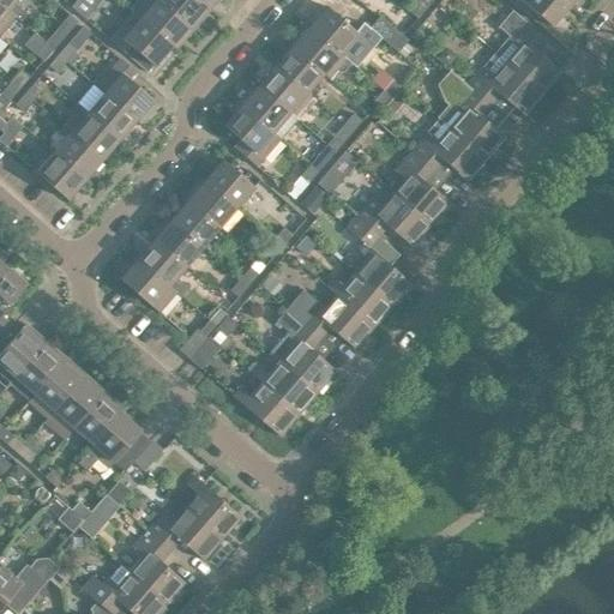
[(13,2),(14,0),(0,0),(0,4),(7,10),(14,16),(19,20),(25,13),(13,2)]
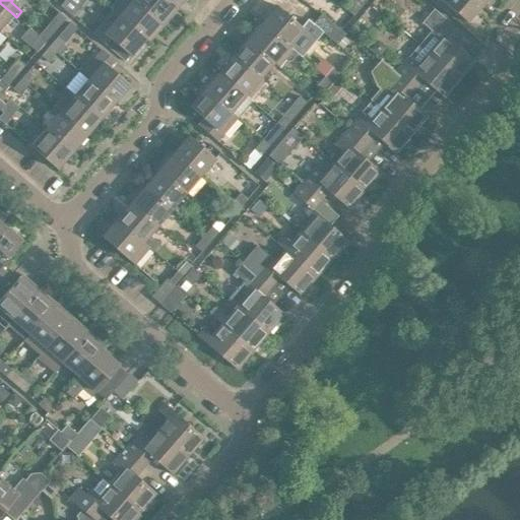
[(153,34),(163,23),(159,21),(133,0),(121,0),(120,2),(118,1),(115,1),(110,8),(112,10),(144,38),(150,31),(153,34)]
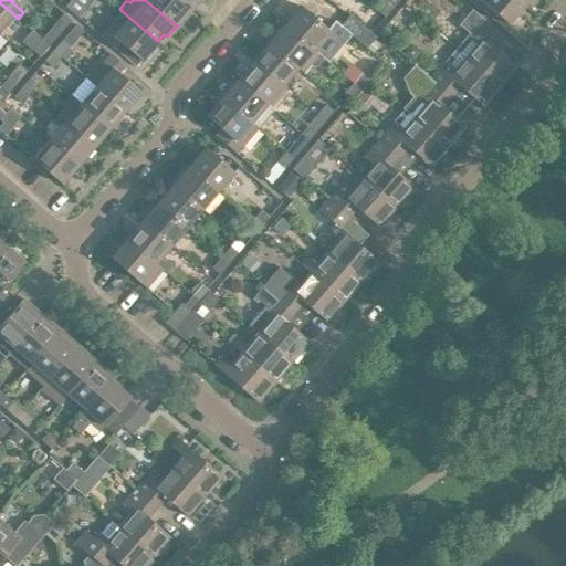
[(189,4),(189,6),(182,0),(145,0),(174,23),(179,16),(182,19),(192,8),(189,4)]
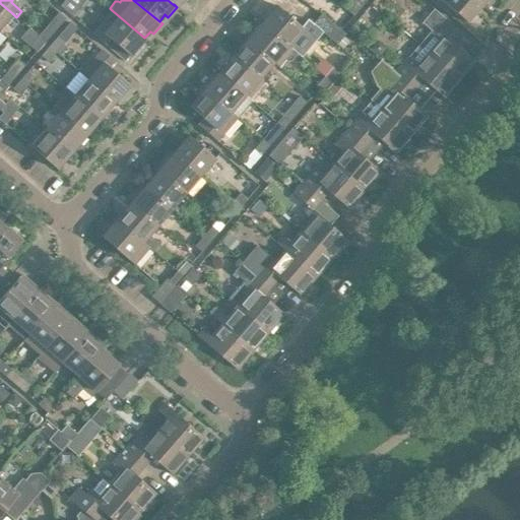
[(352,15),(359,8),(365,0),(347,0),(343,6),(352,15)]
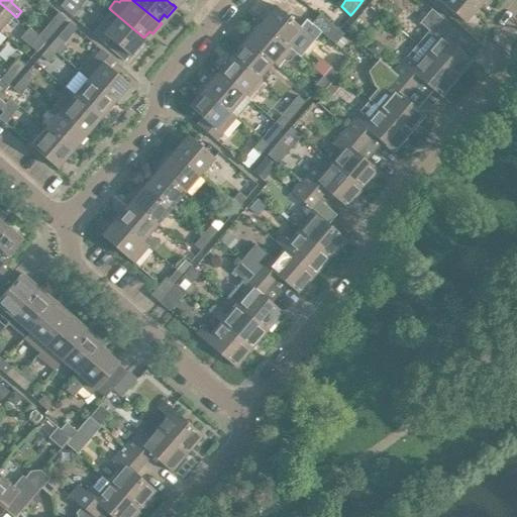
[(451,11),(463,21),(479,4),(473,0),(435,0),(433,3),(447,15),(451,11)]
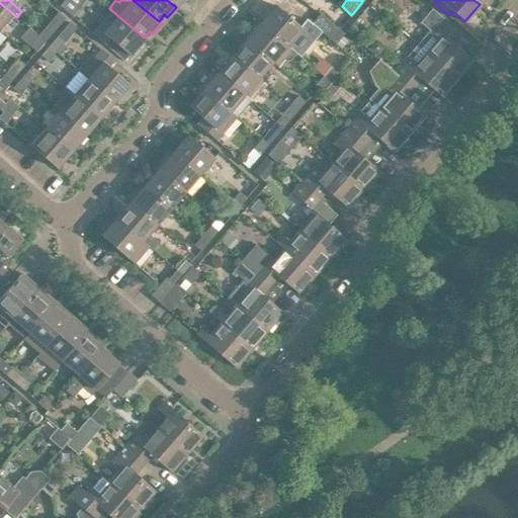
[(0,27),(12,13),(6,8),(0,3),(0,27)]
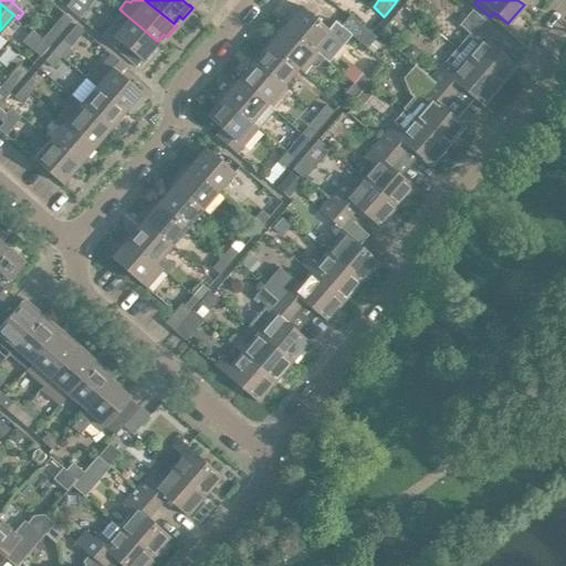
[(283,24),(323,58),(324,59),(329,51),(326,49),(336,37),(300,6),(283,24)]
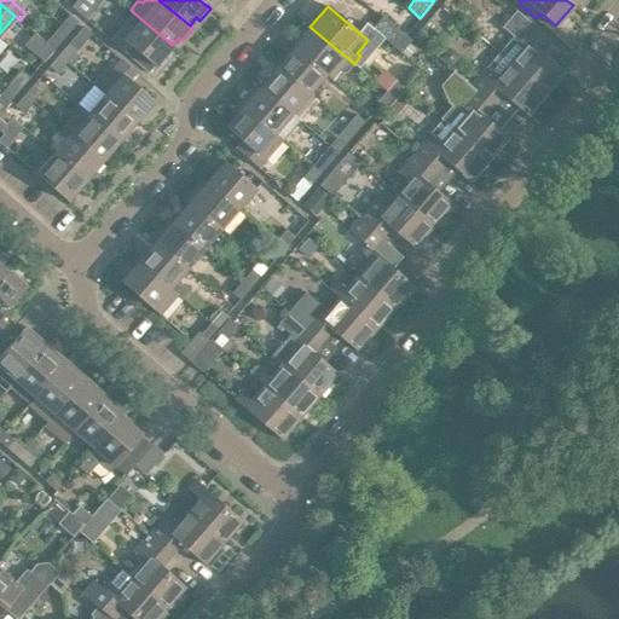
[(565,70),(541,51),(550,40),(515,10),(502,27),(513,36),(498,52),(508,62),(545,93),(565,70)]
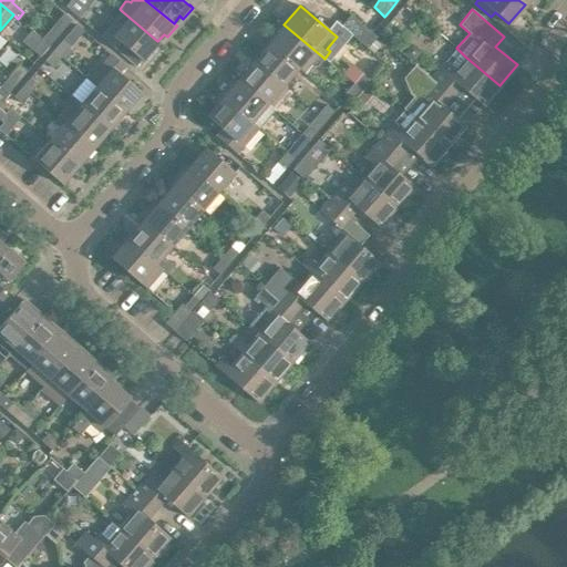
[(119,41),(142,61),(157,41),(122,11),(100,37),(113,48),(119,41)]
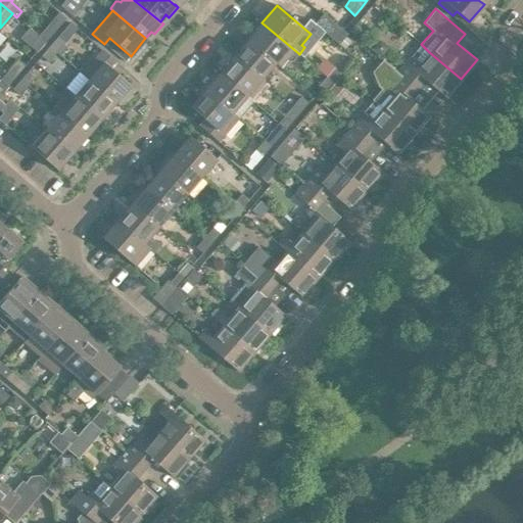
[(339,44),(347,35),(324,14),(315,24),(339,44)]
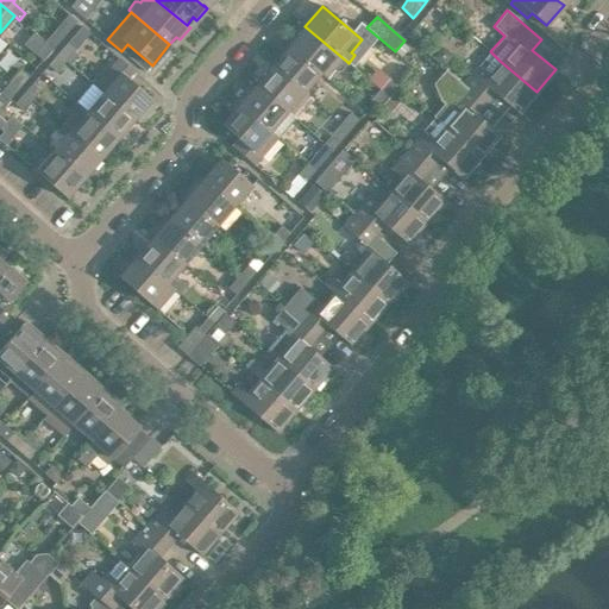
[(288,45),(320,73),(328,80),(337,71),(340,70),(347,62),(305,26),(299,33),(295,31),(284,42),(288,45)]
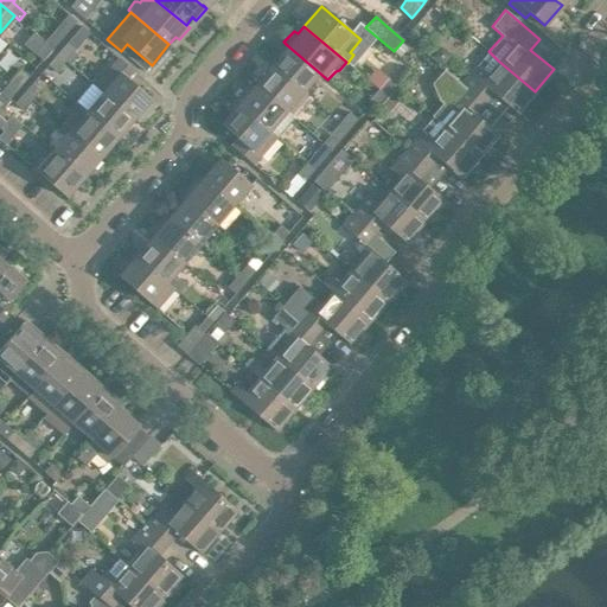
[(52,49),(62,37),(53,30),(44,42),(52,49)]
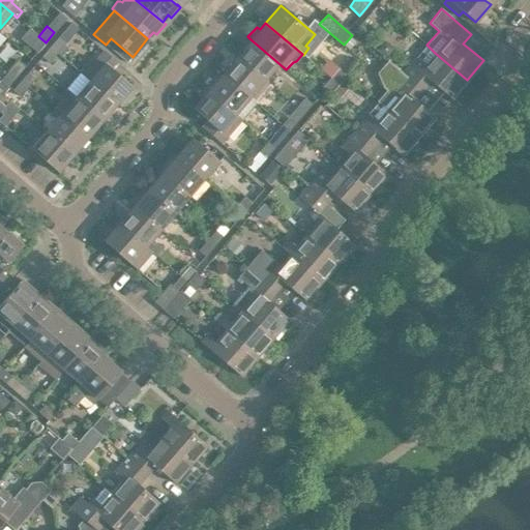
[(36,52),(46,42),(38,36),(30,47),(36,52)]
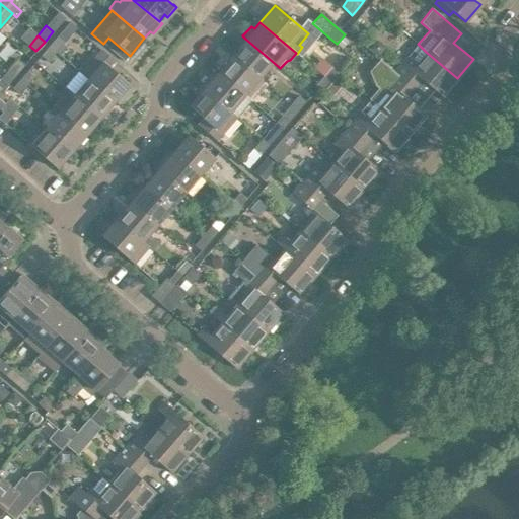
[(56,52),(64,42),(57,35),(49,46),(56,52)]
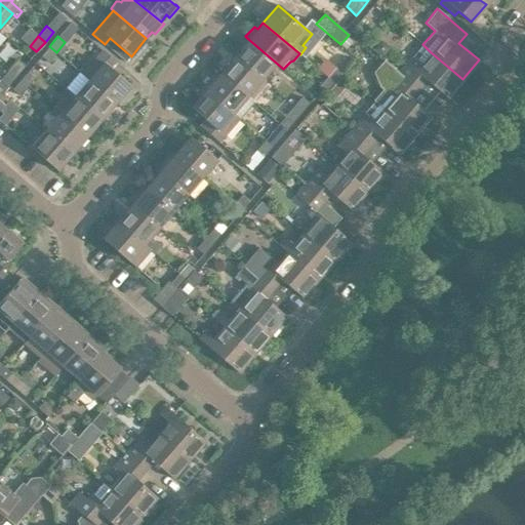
[(234,55),(261,79),(276,63),(248,39),(234,55)]
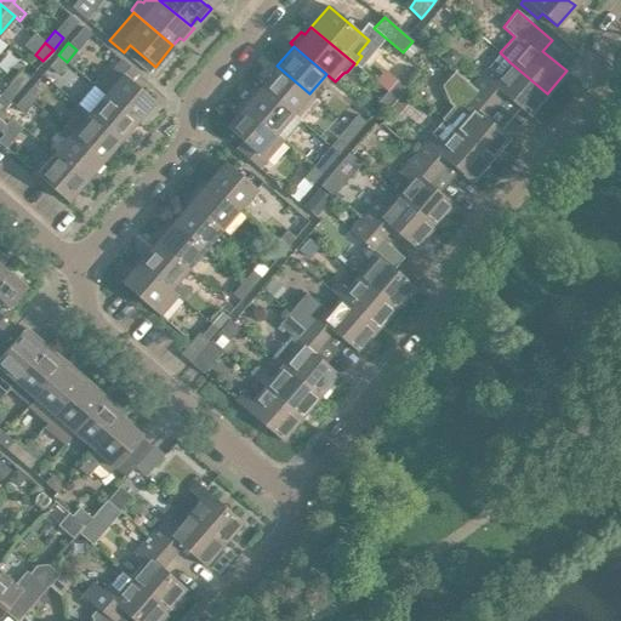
[(500,52),(480,75),(471,86),(495,106),(505,95),(528,115),(547,93),(510,62),(500,52)]
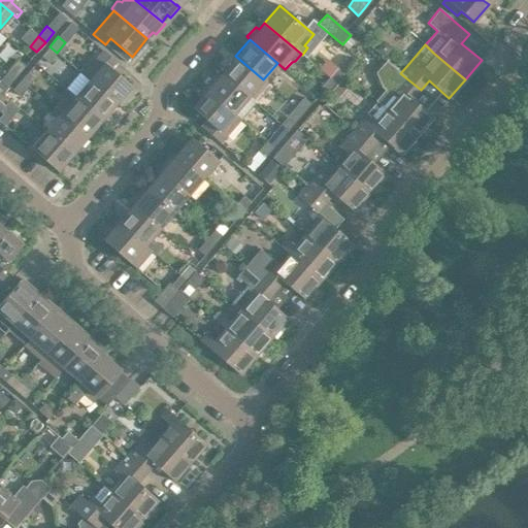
[(48,62),(57,53),(50,46),(41,56),(48,62)]
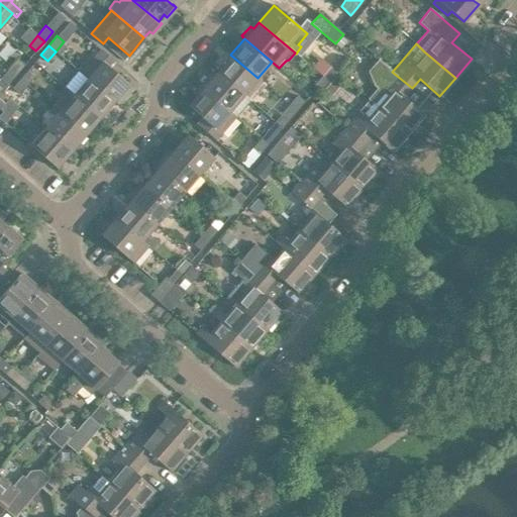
[(87,78),(113,101),(119,94),(122,97),(131,86),(111,69),(116,63),(100,48),(80,72),(84,75),(87,78)]
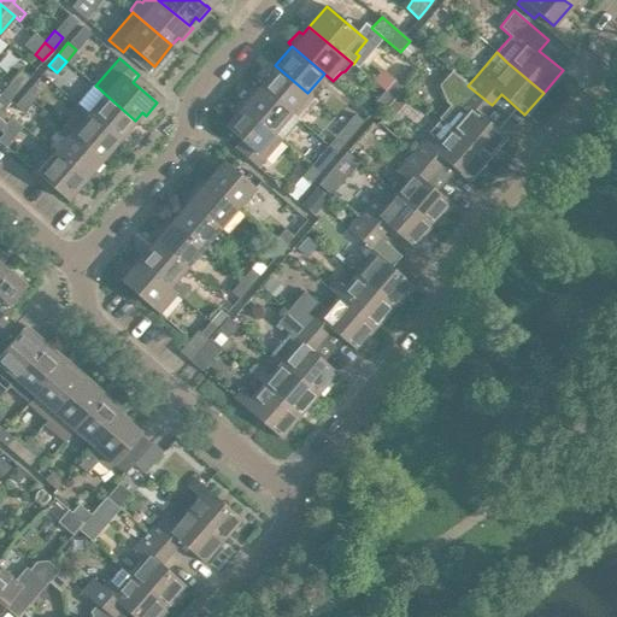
[(258,86),(291,112),(298,119),(301,122),(318,103),(307,93),(275,65),(258,86)]
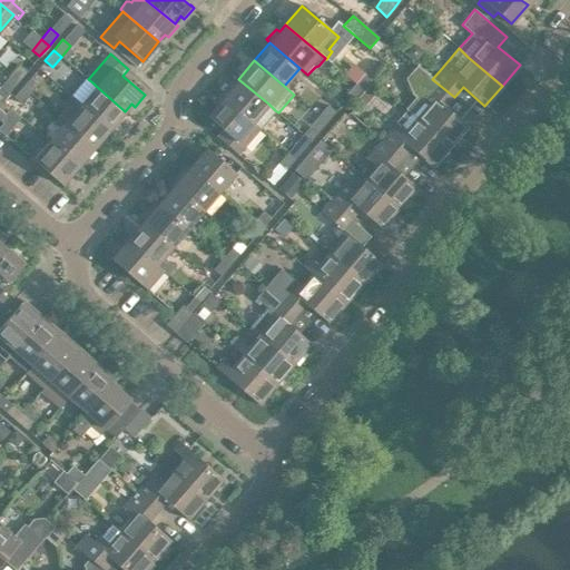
[(17,81),(27,71),(19,65),(10,76),(17,81)]
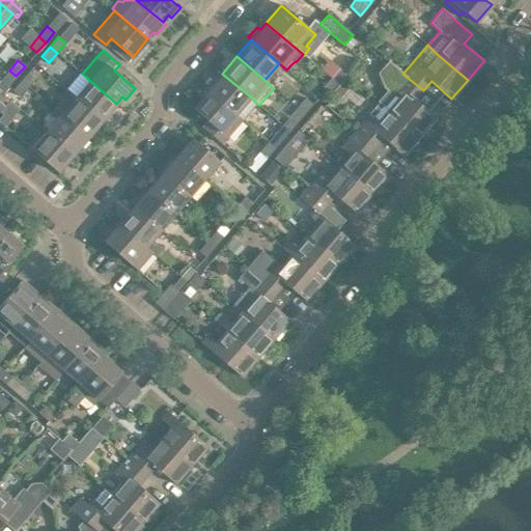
[(415,100),(423,90),(402,74),(388,61),(379,73),(384,86),(388,89),(378,101),(419,136),(436,117),(415,100)]
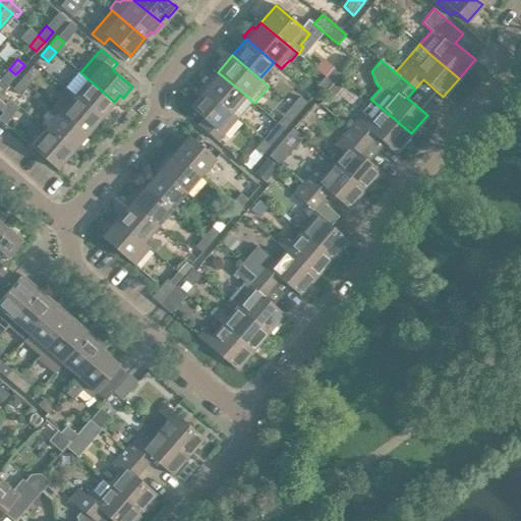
[(331,82),(340,72),(333,66),(325,76),(331,82)]
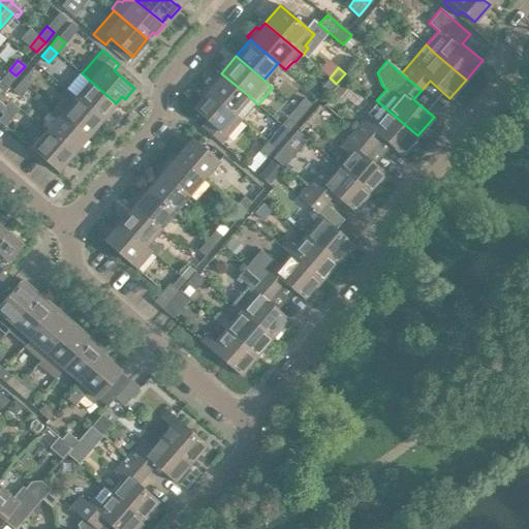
[(7,86),(16,75),(9,70),(0,80),(7,86)]
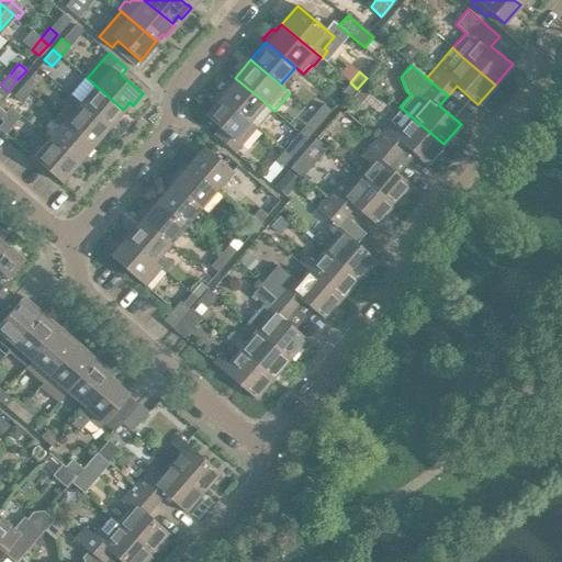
[(30,91),(38,81),(31,75),(22,86),(30,91)]
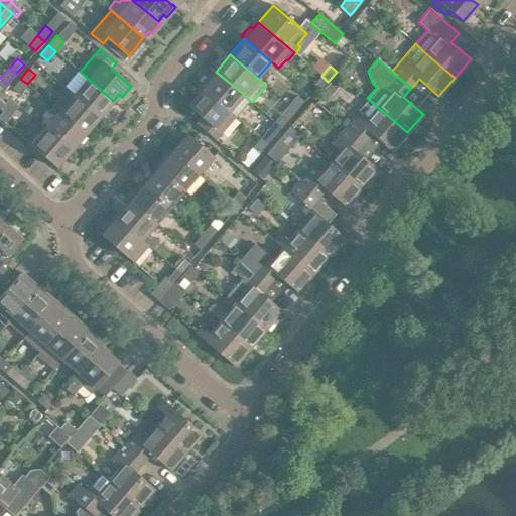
[(207,76),(199,85),(202,88),(228,111),(235,116),(249,100),(243,94),(216,72),(210,79),(207,76)]
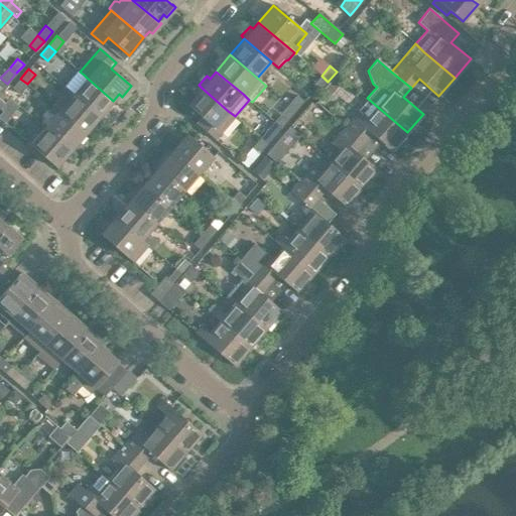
[(319,91),(328,82),(321,76),(312,85),(319,91)]
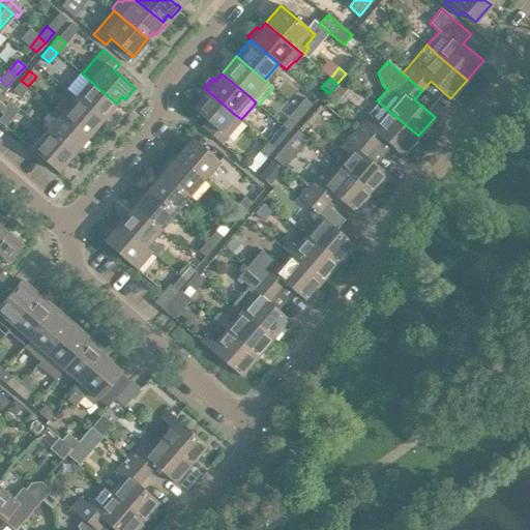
[(75,97),(101,120),(116,104),(89,80),(75,96),(75,97)]
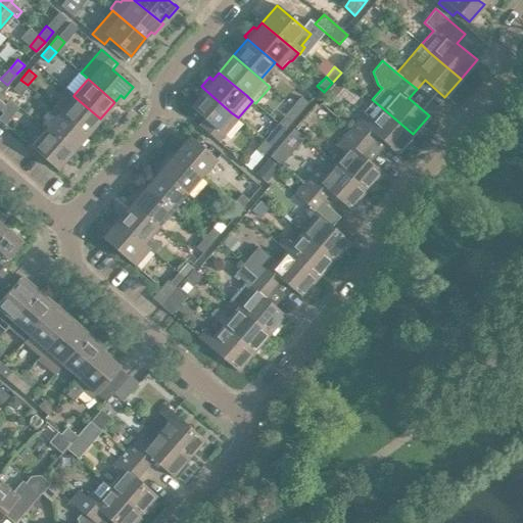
[(19,95),(28,85),(20,80),(12,89),(19,95)]
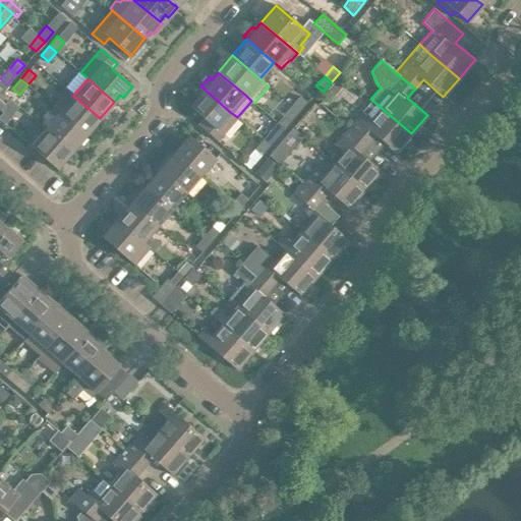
[(59,112),(85,135),(100,118),(73,96),(73,95),(64,87),(59,93),(59,97),(60,98),(53,107),(59,112)]
